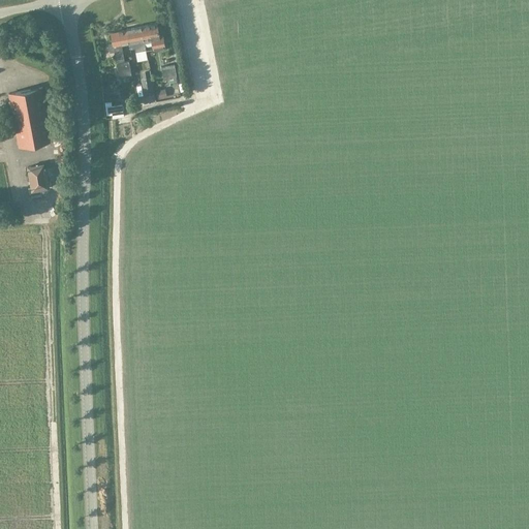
[(142,27),(145,43),(152,42),(154,50),(165,48),(162,29),(158,29),(157,24),(142,27)]
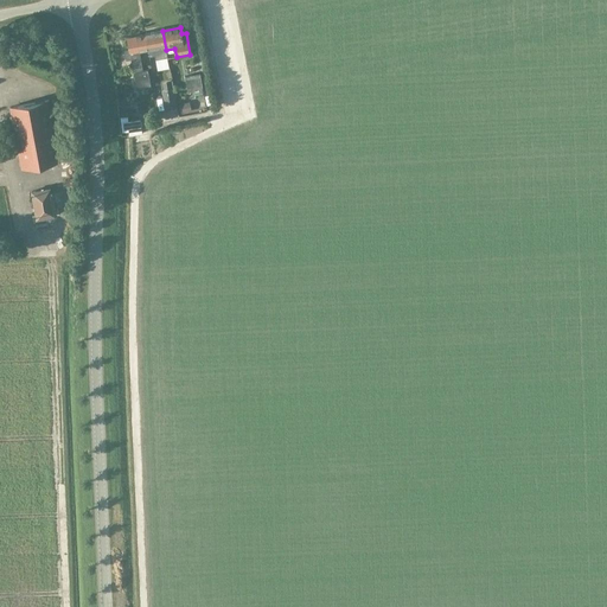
[(166,50),(163,31),(145,34),(148,49),(149,56),(155,55),(155,59),(167,57),(166,50)]
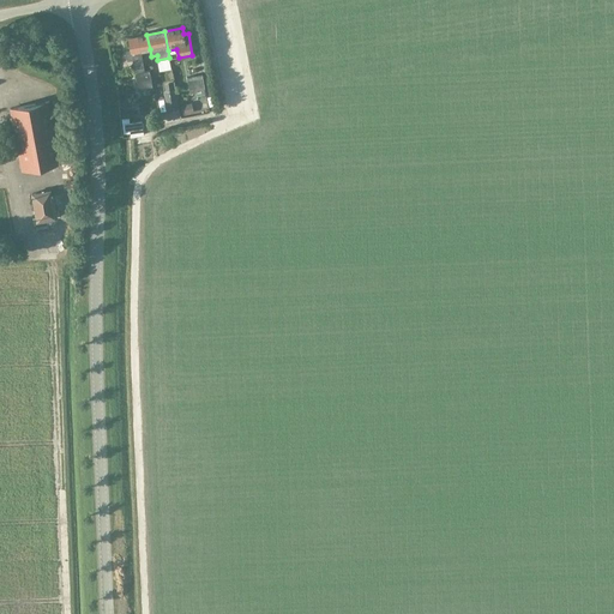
[(142,52),(150,49),(146,35),(128,38),(131,49),(126,50),(127,61),(133,60),(139,89),(152,86),(150,71),(145,71),(142,52)]
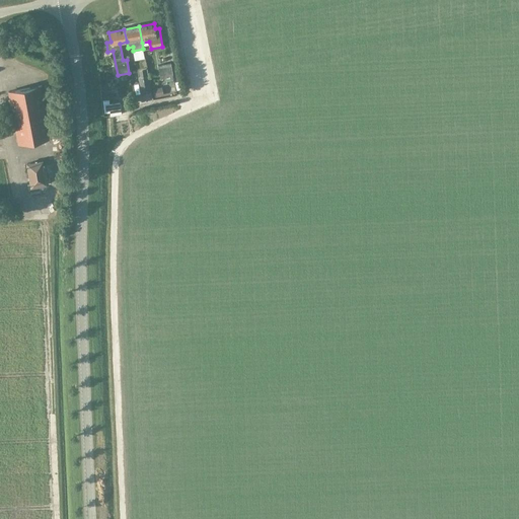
[(158,66),(160,77),(173,75),(171,63),(158,66)]
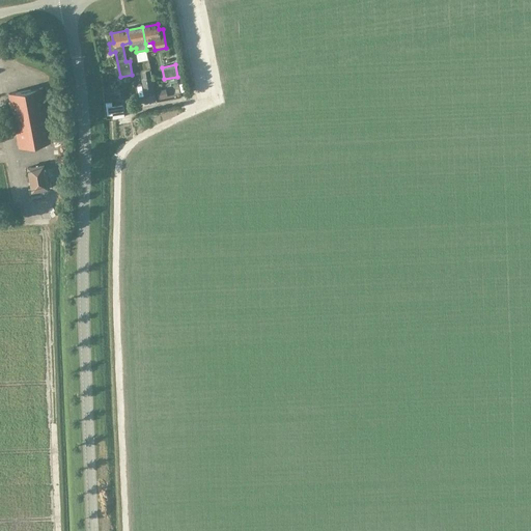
[(141,79),(145,96),(155,94),(151,77),(141,79)]
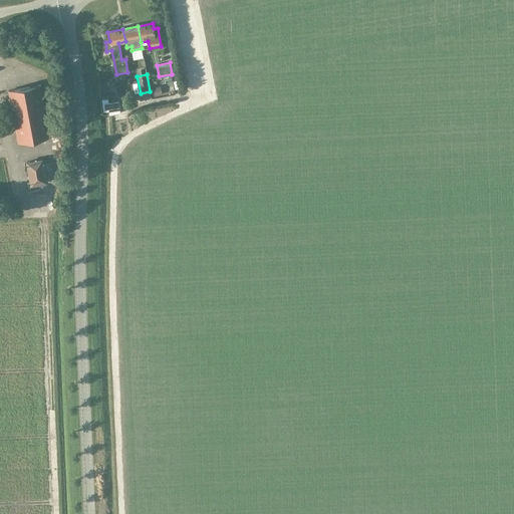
[(207,89),(220,88),(220,81),(206,82),(207,89)]
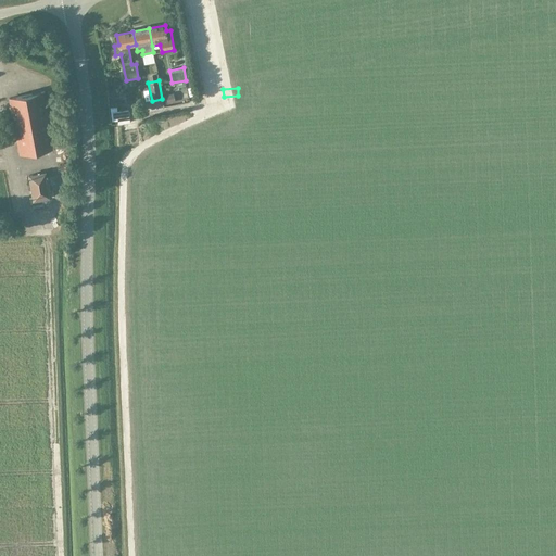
[(20,154),(55,148),(45,91),(10,98),(20,154)]
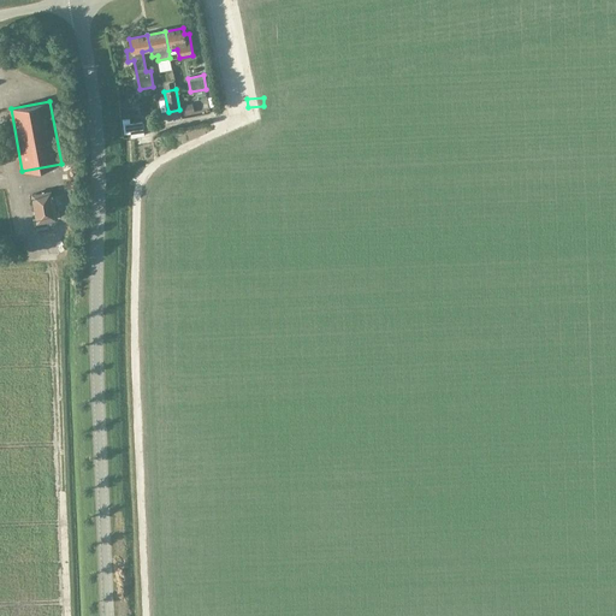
[(143,122),(130,123),(130,118),(123,119),(124,134),(131,134),(131,136),(144,135),(143,122)]
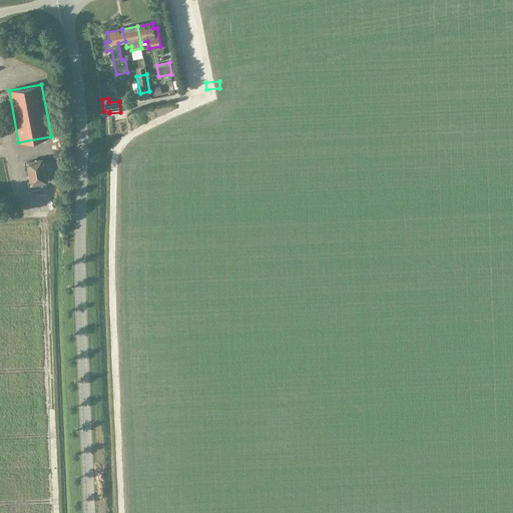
[(0,154),(0,175),(14,174),(12,154),(0,154)]
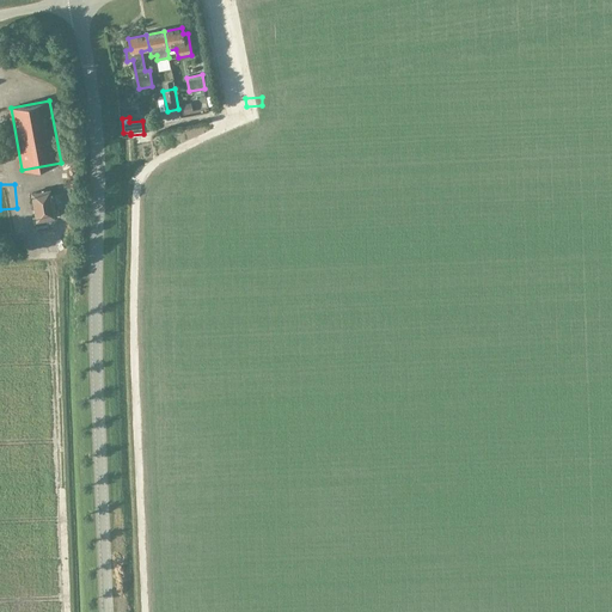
[(36,221),(56,218),(51,189),(31,193),(36,221)]
